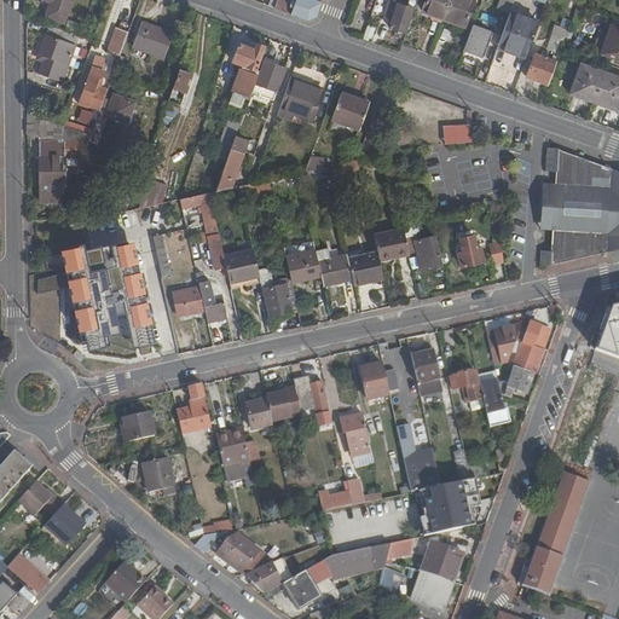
[(74,0),(46,0),(51,3),(46,17),(65,23),(74,0)]
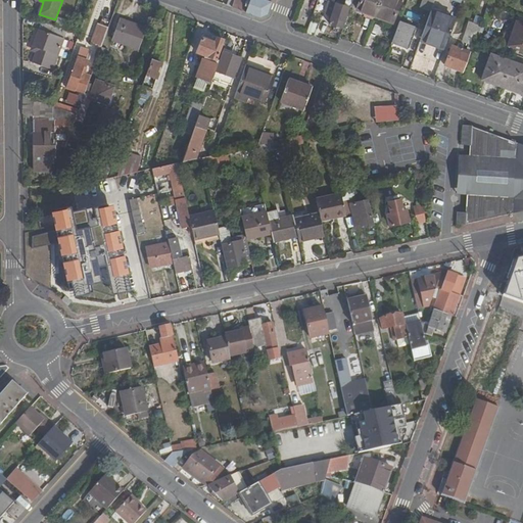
[(270,13),(274,0),(230,0),(229,4),(263,16),(270,13)]
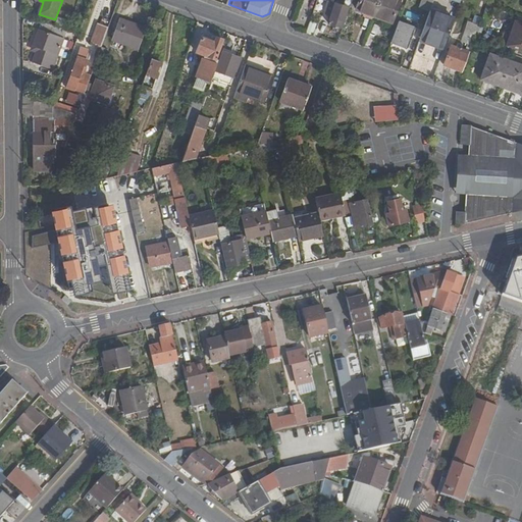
[(315,0),(313,11),(325,14),(329,0),(328,0),(315,0)]
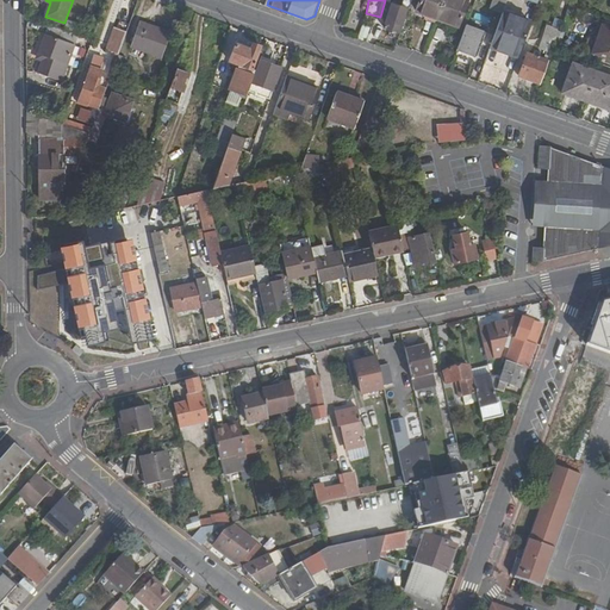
[(390,18),(396,2),(387,0),(383,16),(390,18)]
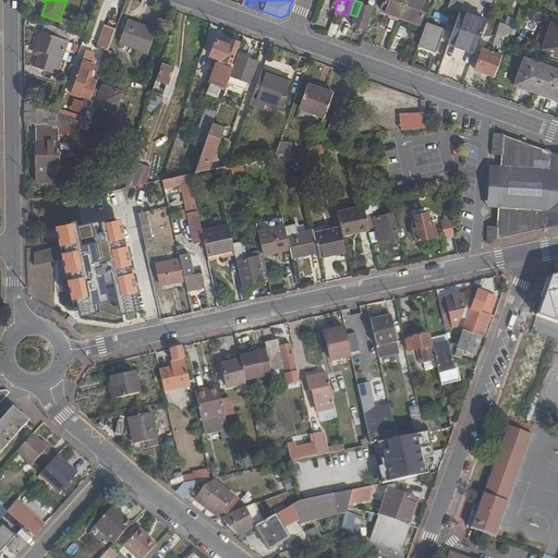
[(387,0),(384,10),(402,15),(408,0),(387,0)]
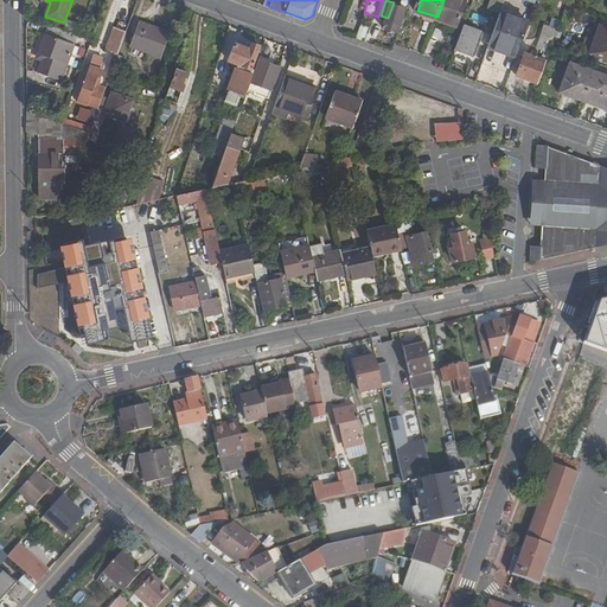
[(443,0),(438,17),(460,25),(468,0),(443,0)]
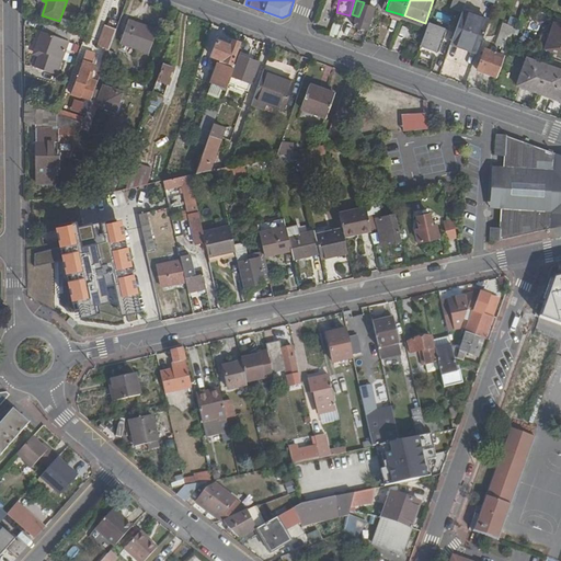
[(455,0),(454,6),(466,10),(468,0),(455,0)]
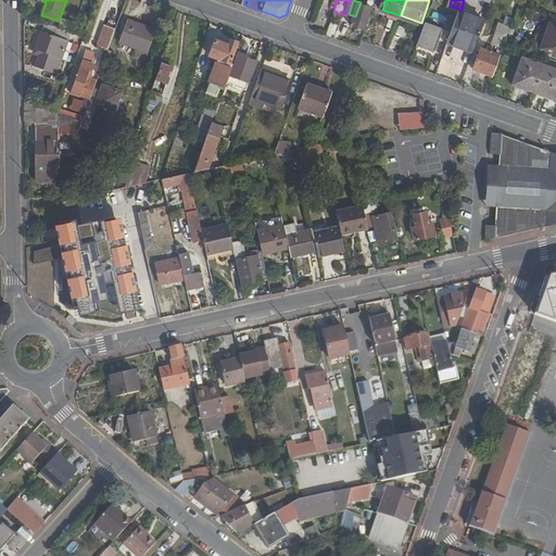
[(367,28),(374,8),(361,2),(355,16),(353,23),(367,28)]
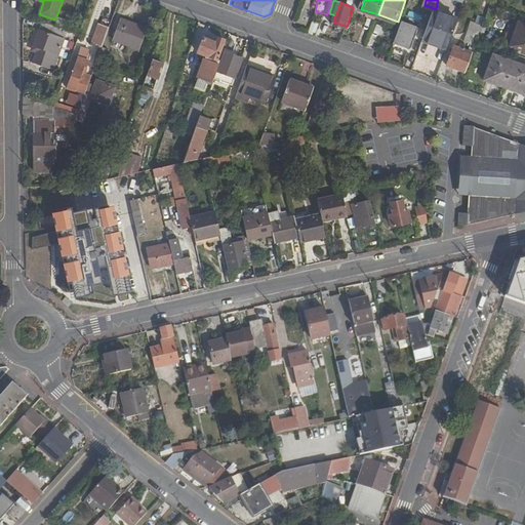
[(426,39),(449,47),(459,18),(435,10),(426,39)]
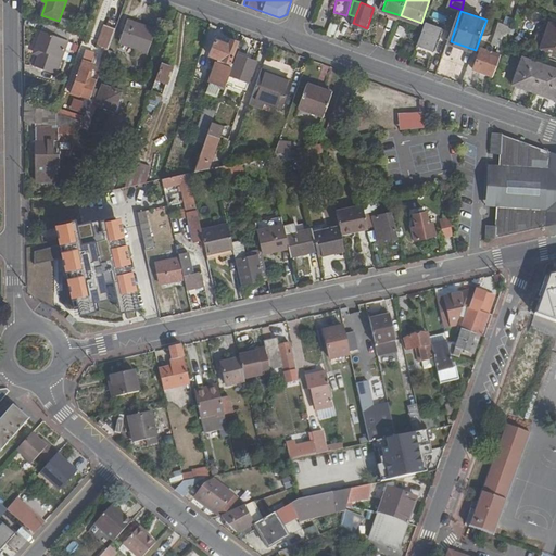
[(156,30),(129,21),(122,41),(150,51),(156,30)]
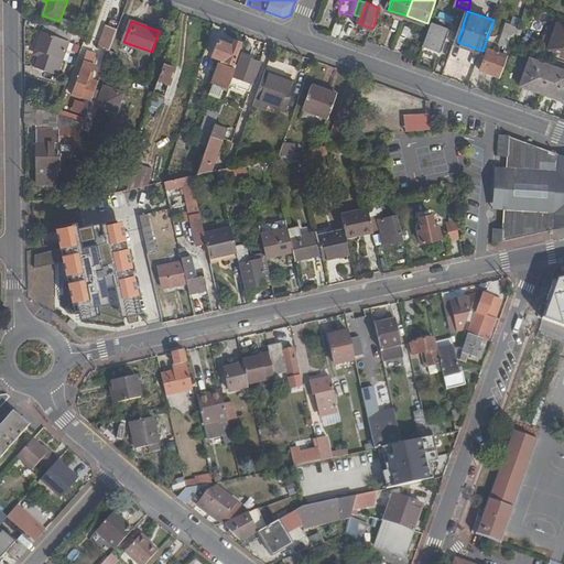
[(334,22),(332,35),(338,36),(340,23),(334,22)]
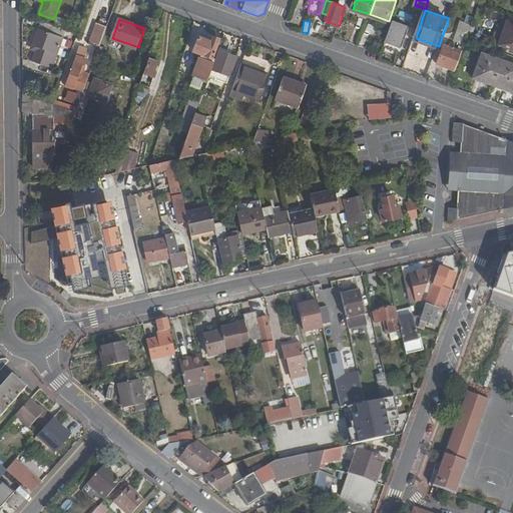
[(395,20),(387,41),(400,45),(407,25),(395,20)]
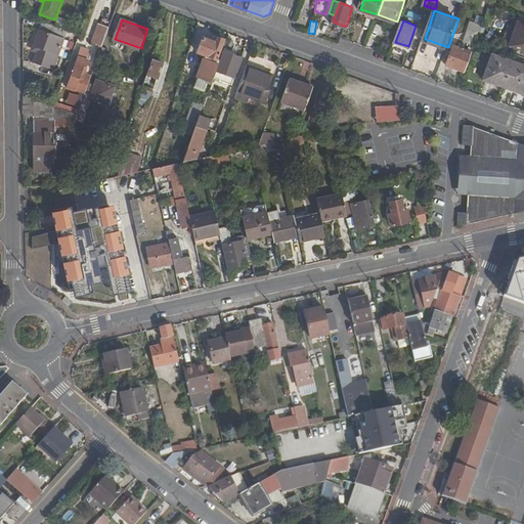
[(44,22),(43,24),(68,32),(68,31),(44,22)]
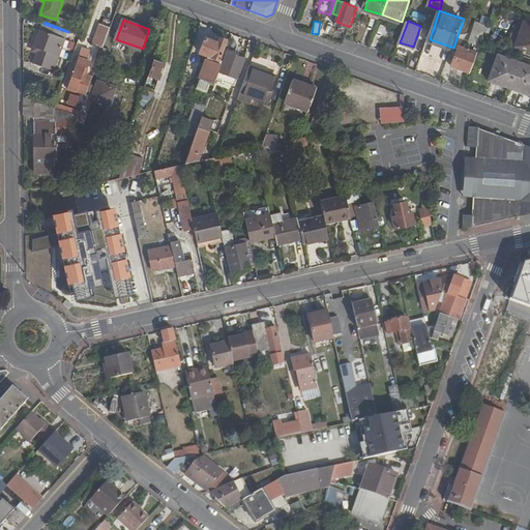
[(481,45),(482,40),(489,25),(481,23),(475,42),(481,45)]
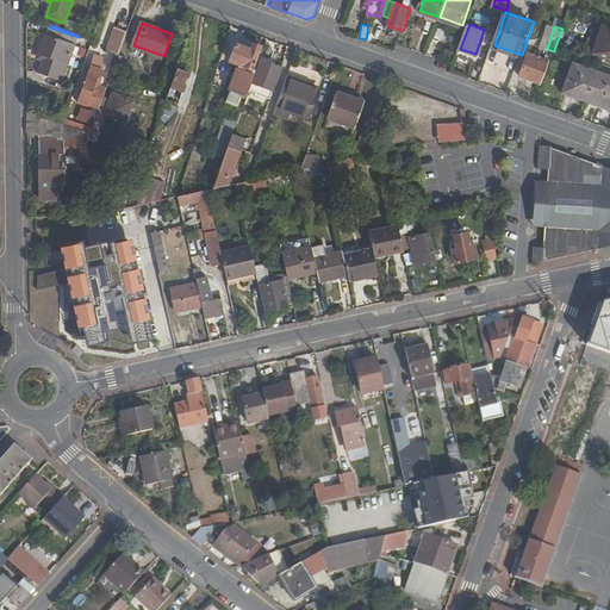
[(609,26),(605,26),(596,54),(609,58),(609,26)]
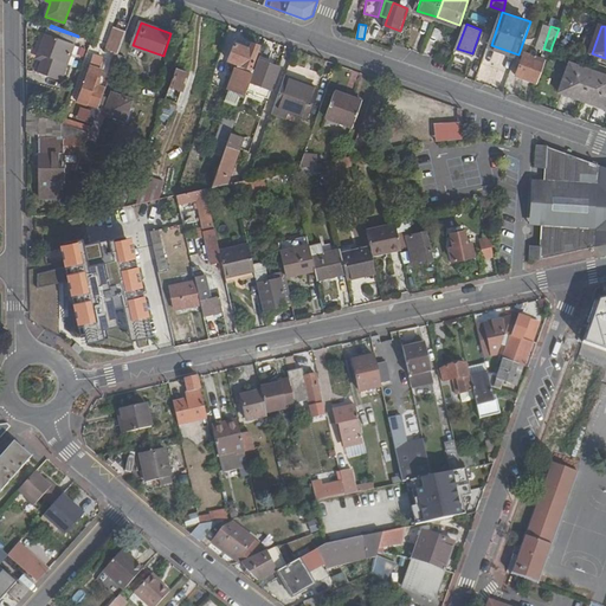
[(78,37),(50,27),(40,53),(46,55),(40,71),(63,81),(69,64),(60,60),(68,40),(76,44),(78,37)]
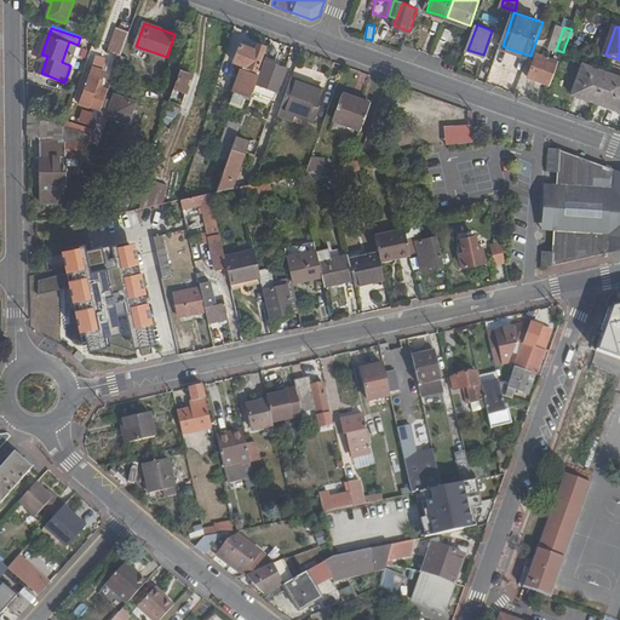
[(121,56),(130,33),(118,28),(110,51),(121,56)]
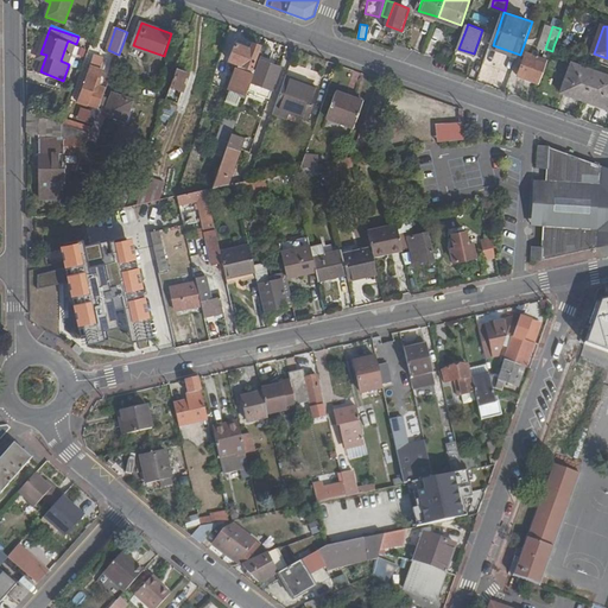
[(61,61),(69,64),(76,44),(68,40),(61,61)]
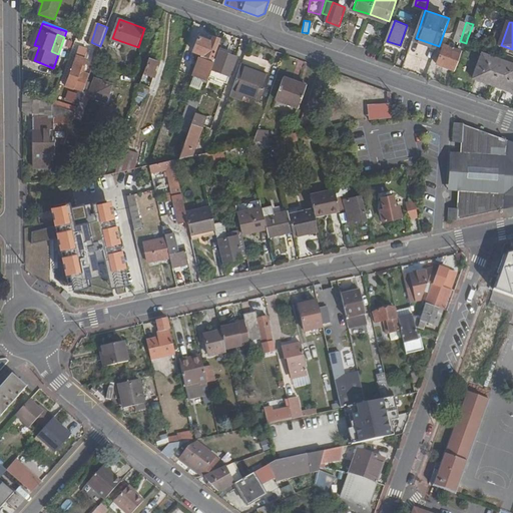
[(212,59),(219,39),(209,35),(207,41),(199,38),(194,52),(205,56),(204,59),(201,58),(191,86),(201,89),(204,82),(206,83),(208,77),(211,69),(214,59),(212,59)]
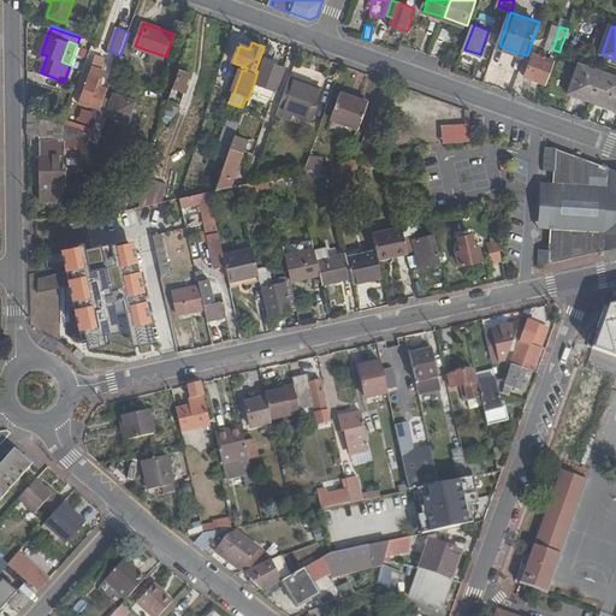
[(497,49),(526,59),(527,55),(499,46),(497,49)]
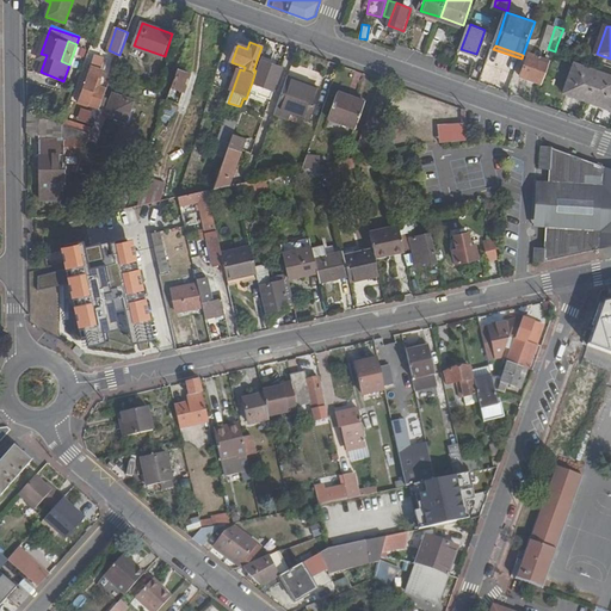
[(542,84),(550,60),(532,54),(523,76),(542,84)]
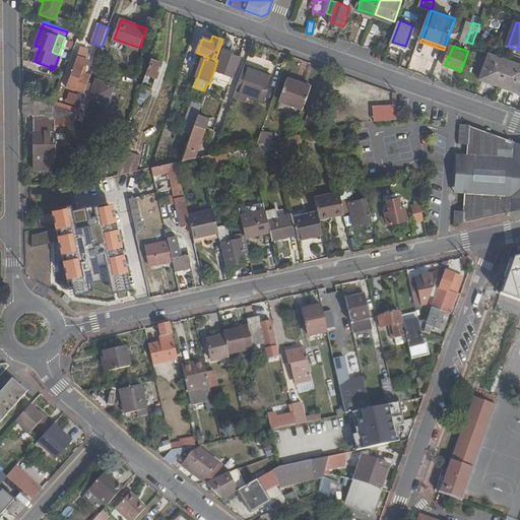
[(109,50),(102,47),(98,60),(105,62),(109,50)]
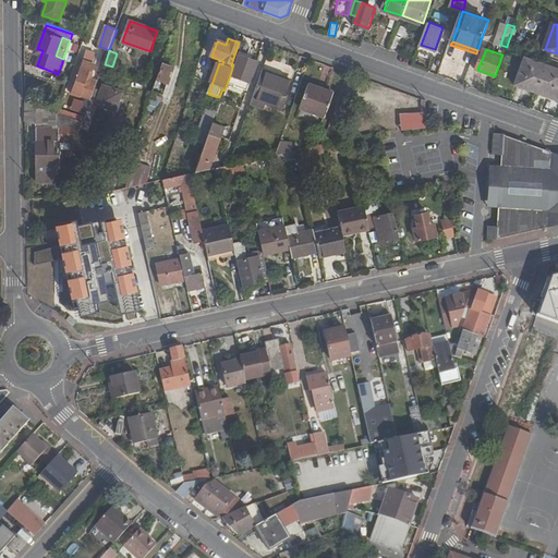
[(230,75),(227,84),(247,92),(257,63),(249,60),(239,57),(231,76),(230,75)]
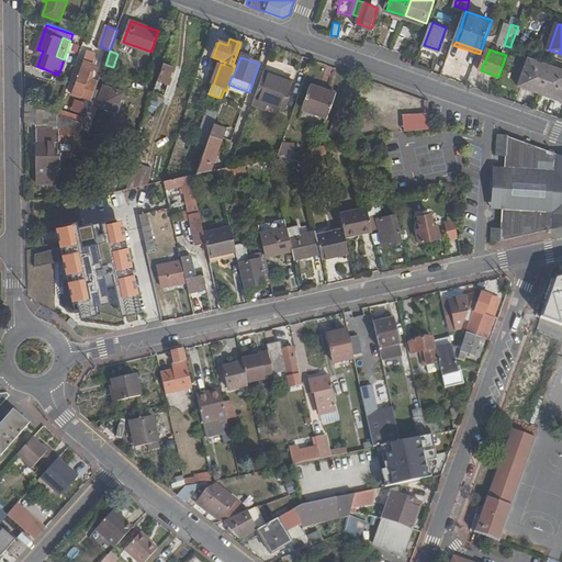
[(561,99),(561,69),(531,58),(521,85),(561,99)]
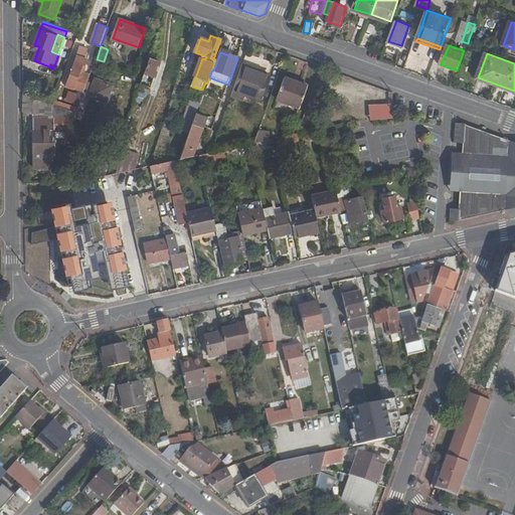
[(66,84),(84,92),(91,74),(81,71),(87,58),(77,55),(66,84)]
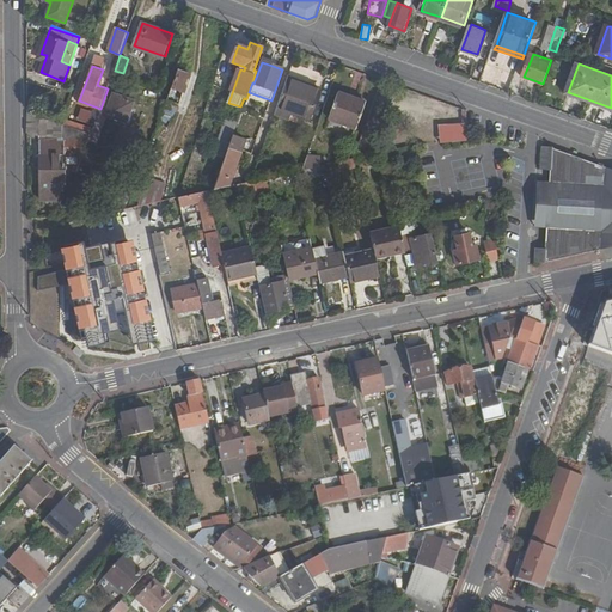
[(178,71),(164,110),(176,114),(190,74),(178,71)]
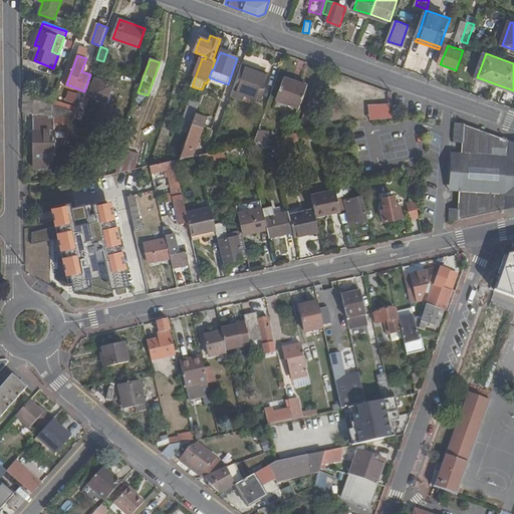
[(242,66),(268,76),(269,72),(243,63),(242,66)]
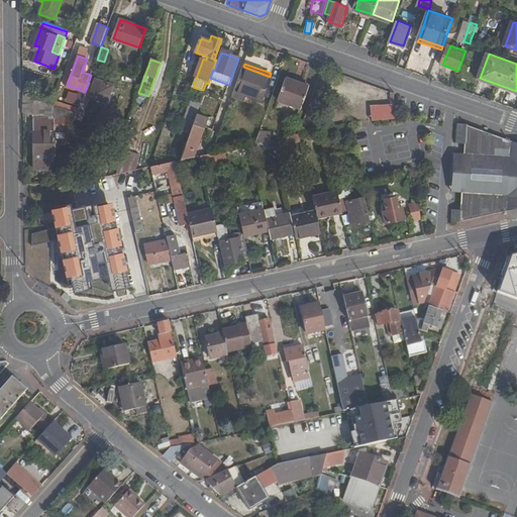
[(262,99),(270,77),(243,67),(235,90),(262,99)]
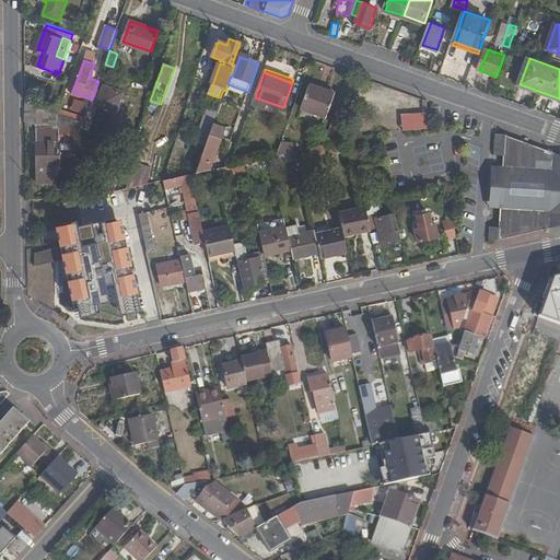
[(334,93),(310,84),(301,109),(324,117),(334,93)]
